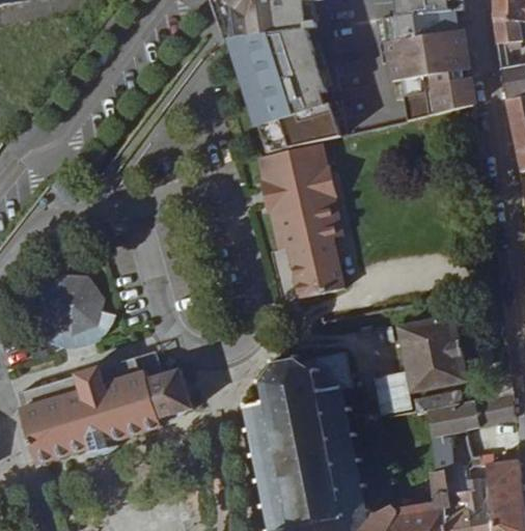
[(311,1),(310,0),(214,0),(227,40),(237,39),(245,64),(237,67),(247,98),(254,95),(265,127),(257,129),(266,156),(316,143),(340,137),(329,105),(325,106),(321,95),(326,94),(305,30),(302,2),(311,1)]
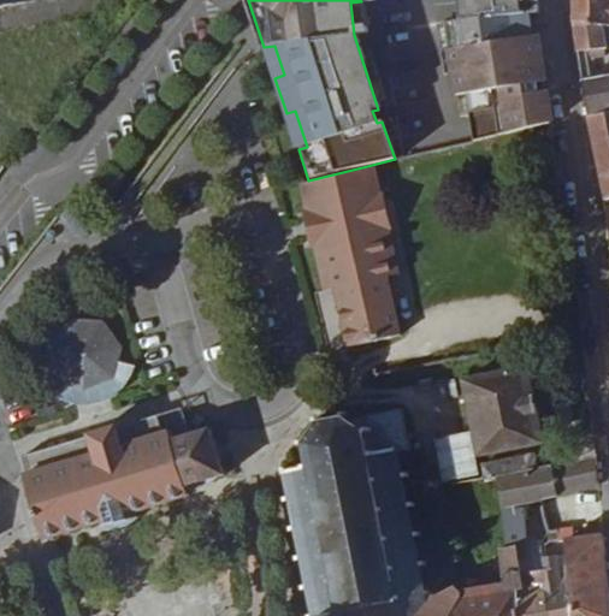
[(456,0),(459,19),(479,17),(484,43),(448,49),(455,95),(465,94),(472,140),(544,122),(539,90),(538,92),(533,61),(537,61),(534,34),(531,35),(527,11),(532,11),(532,0),(456,0)]
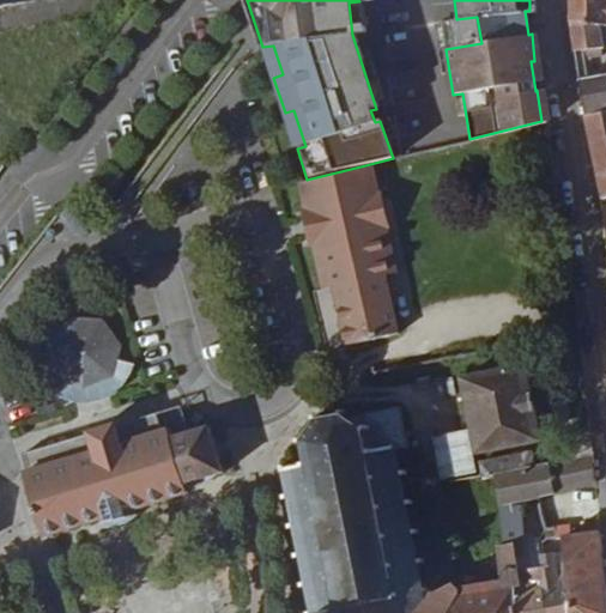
[(605,22),(605,0),(565,0),(565,18),(573,58),(597,53),(594,47),(598,46),(593,22),(605,22)]
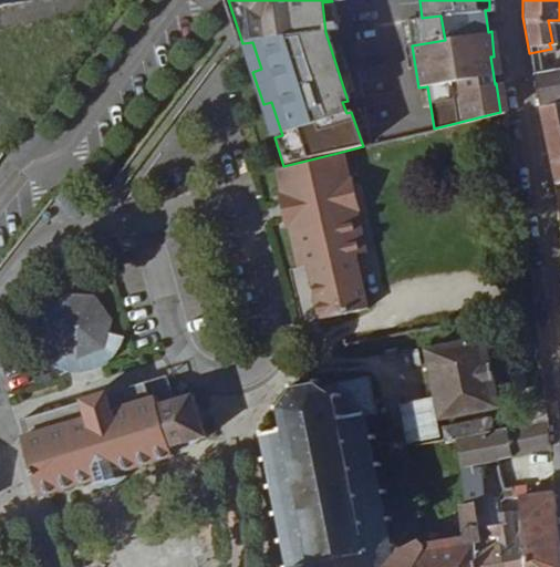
[(252,42),(242,43),(252,72),(261,69),(252,42)]
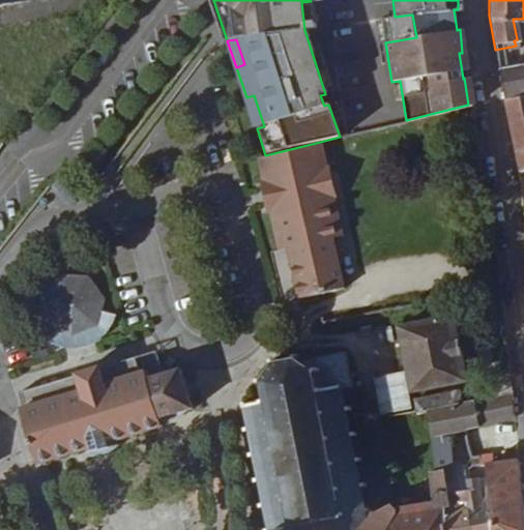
[(504,99),(523,92),(523,62),(498,67),(504,99)]
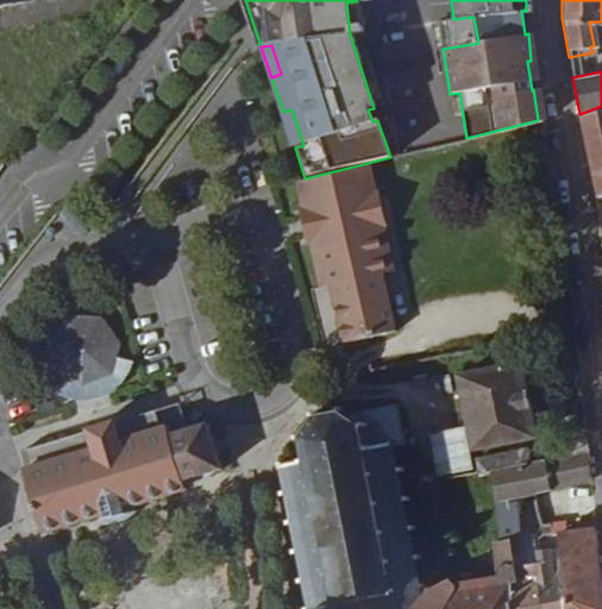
[(601,106),(579,114),(593,192),(594,196),(600,195),(601,194),(601,106)]
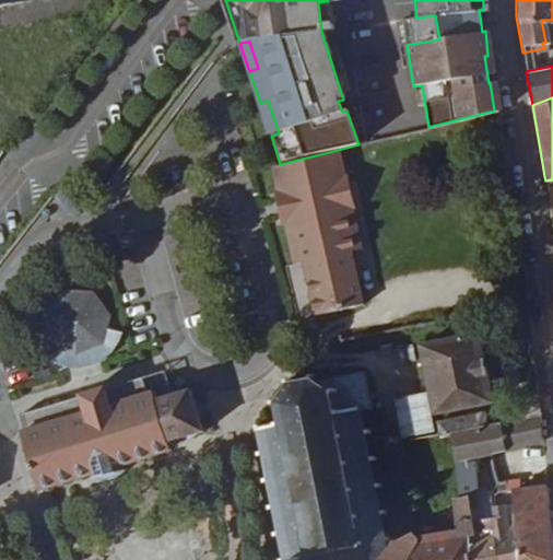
[(268,101),(260,103),(271,136),(279,133),(268,101)]
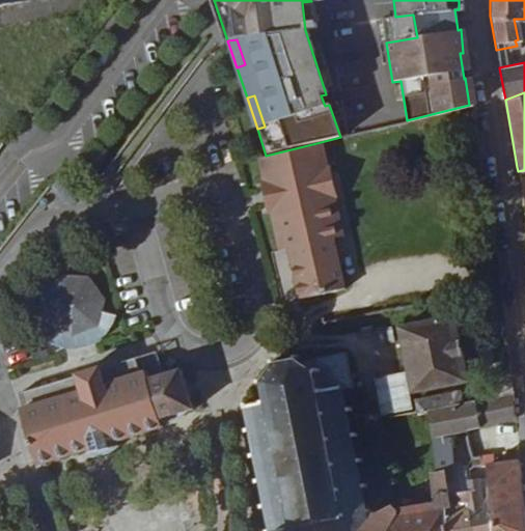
[(253,160),(259,183),(256,184),(264,214),(267,213),(277,251),(283,249),(296,300),(341,288),(329,238),(339,235),(329,196),(332,195),(325,166),(322,167),(316,143),(266,156),(253,160)]
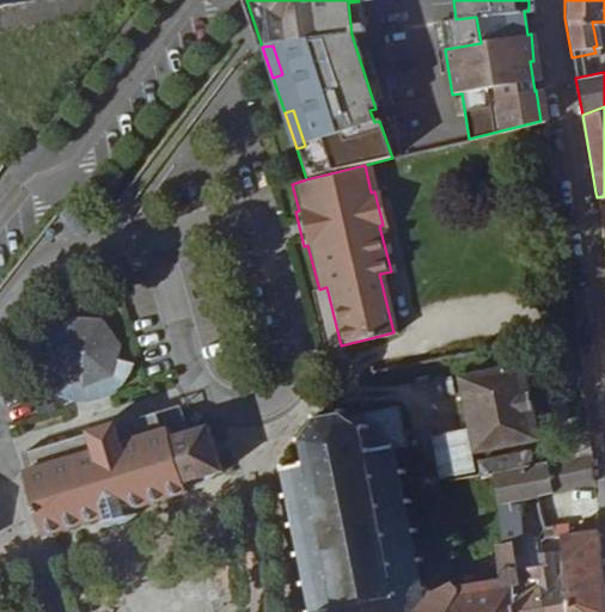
[(87,371),(77,341),(46,337),(26,361),(37,390),(50,397),(43,412),(53,414),(66,414),(75,410),(87,404),(95,397),(98,392),(81,384),(87,371)]
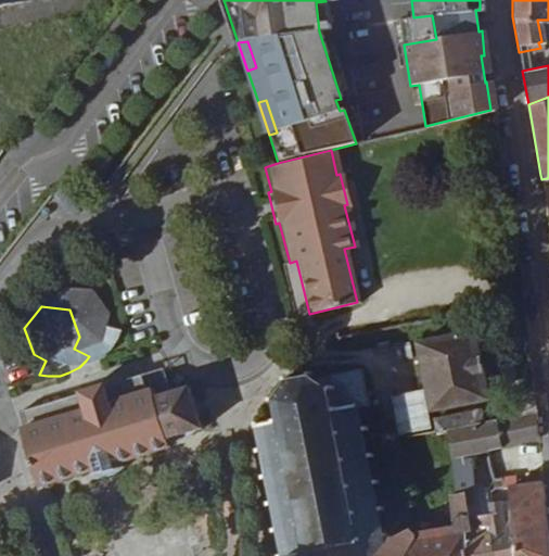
[(445,316),(449,333),(464,330),(461,313),(445,316)]
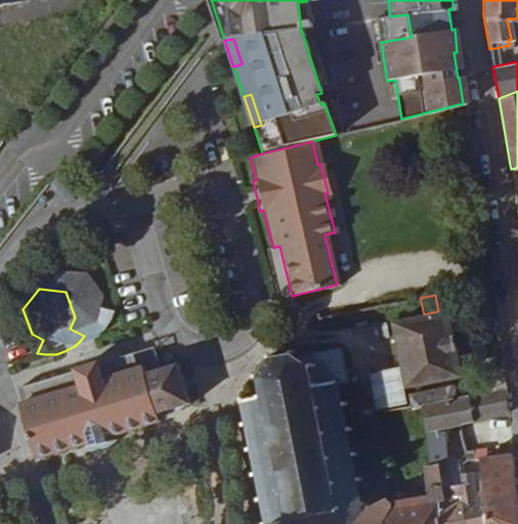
[(457,377),(444,310),(438,311),(424,314),(390,322),(402,387),(457,377)]
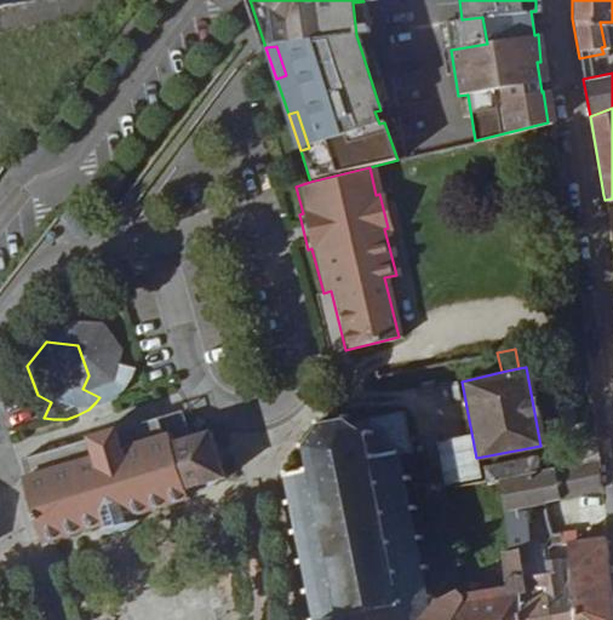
[(187,432),(178,405),(144,415),(150,432),(165,429),(167,438),(187,432)]
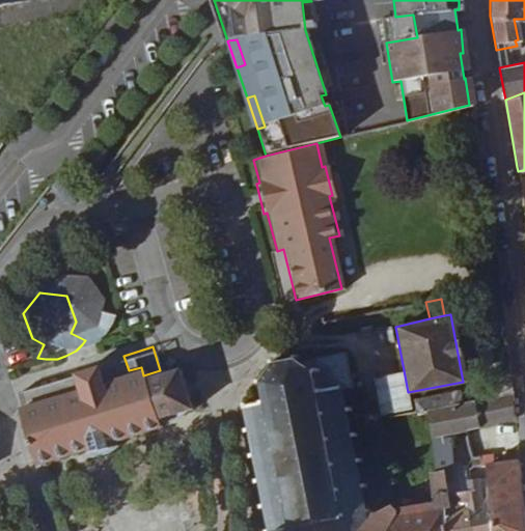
[(393,512),(386,507),(363,515),(362,512),(368,511),(367,507),(361,508),(357,487),(362,486),(361,482),(356,483),(352,462),(357,460),(356,456),(351,457),(346,437),(352,436),(351,431),(346,432),(341,414),(347,413),(346,409),(340,410),(336,390),(349,387),(340,352),(326,355),(295,361),(295,355),(292,355),(289,362),(275,365),(270,359),(267,361),(271,367),(263,382),(255,379),(252,383),(260,387),(264,401),(247,406),(241,401),(239,404),(243,408),(247,427),(241,428),(242,432),(248,431),(252,452),(247,453),(247,457),(253,456),(257,477),(252,478),(253,482),(259,481),(264,502),(257,503),(258,507),(265,506),(269,527),(264,528),(264,530),(267,530),(270,530),(269,530),(396,530),(394,513),(393,512)]
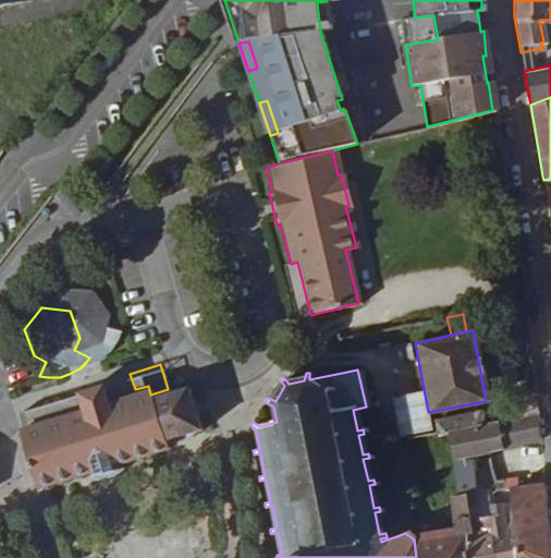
[(164,437),(184,431),(184,428),(180,413),(179,414),(172,388),(168,389),(150,395),(148,386),(135,389),(130,374),(15,410),(21,426),(17,427),(36,487),(167,445),(164,437)]
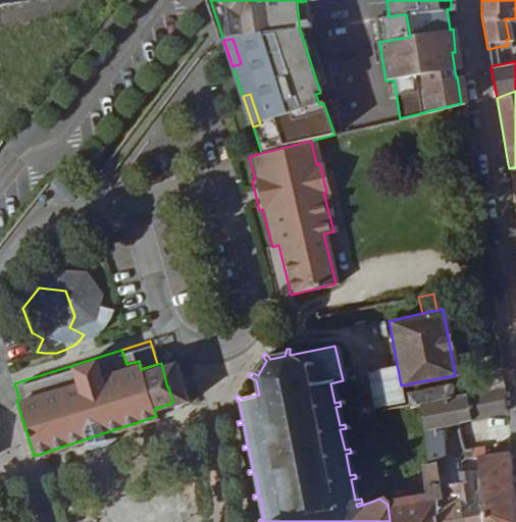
[(173,359),(161,363),(167,387),(168,386),(172,401),(187,397),(173,359)]
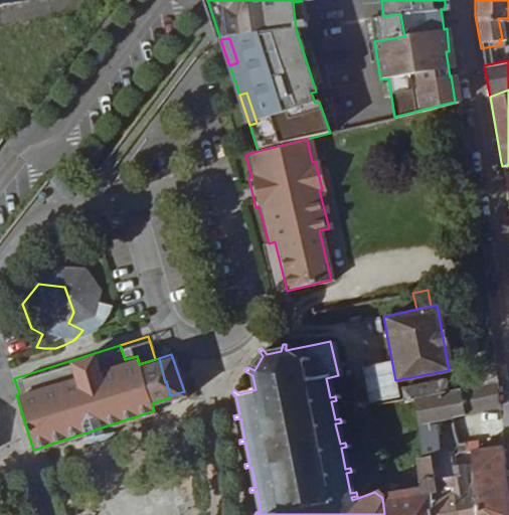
[(472,385),(492,380),(490,360),(470,361),(472,385)]
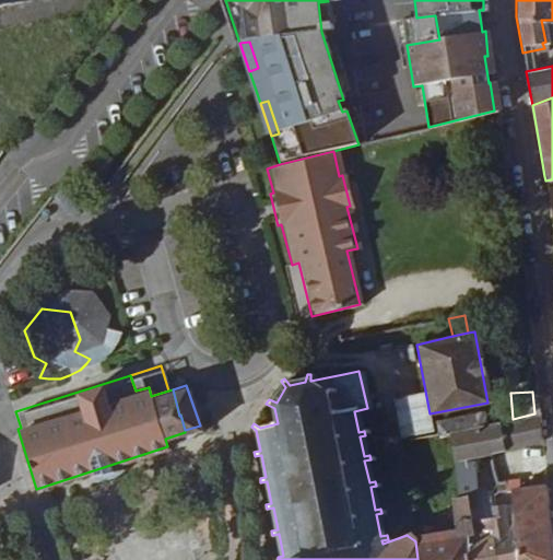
[(436,435),(449,432),(483,424),(481,413),(434,423),(436,435)]
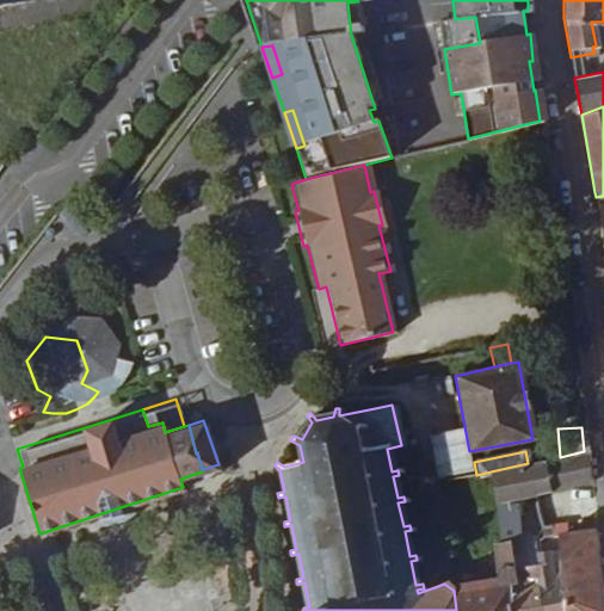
[(560,457),(528,463),(491,471),(500,542),(507,541),(509,553),(515,551),(510,513),(505,513),(503,498),(527,493),(549,488),(586,480),(584,451),(560,457)]
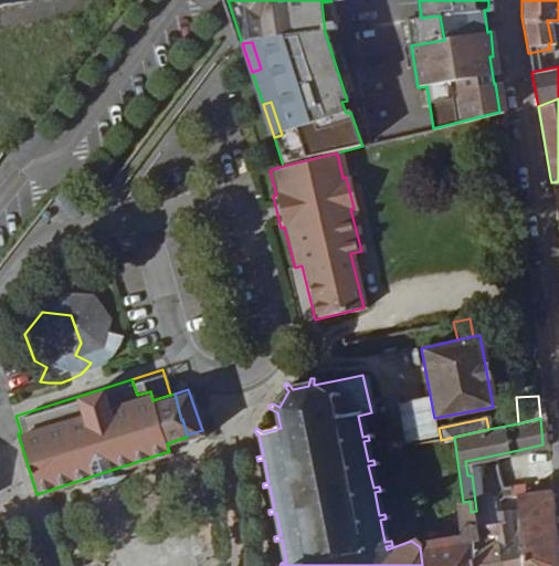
[(547,489),(515,494),(508,452),(487,457),(496,488),(505,486),(503,495),(509,494),(514,525),(519,565),(554,565),(555,565),(547,489)]
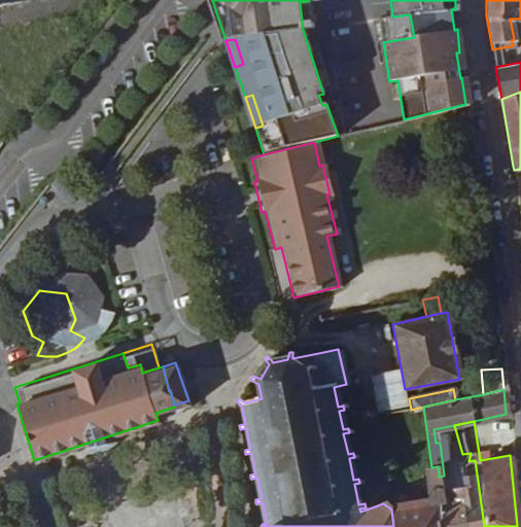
[(443,503),(441,490),(439,477),(438,466),(431,467),(425,468),(429,504),(391,510),(393,526),(439,526),(436,504),(443,503)]
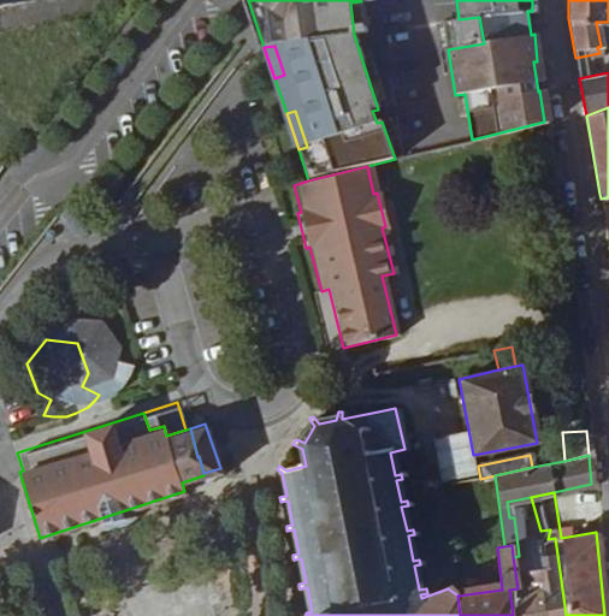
[(547,554),(534,556),(537,569),(545,615),(566,615),(560,572),(550,574),(547,554)]
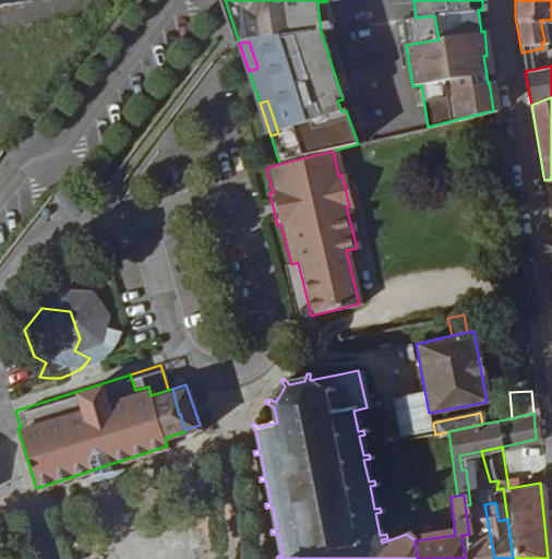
[(469,534),(462,535),(465,558),(494,558),(487,516),(467,520),(469,534)]
